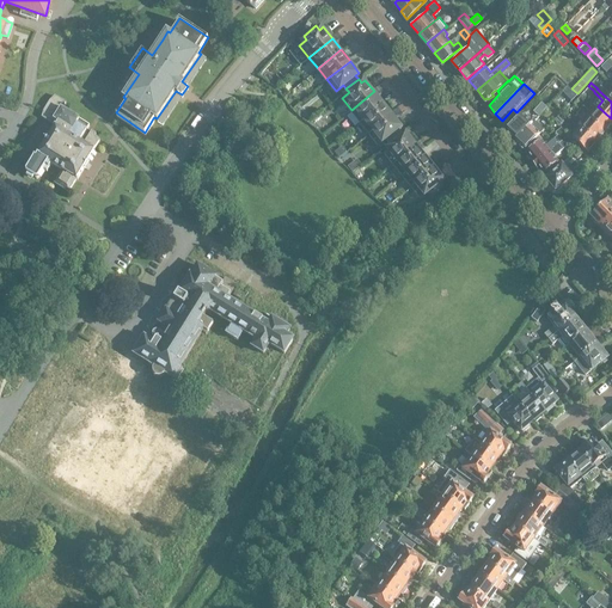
[(601,84),(598,88),(597,88),(611,102),(611,90),(611,92),(601,84)]
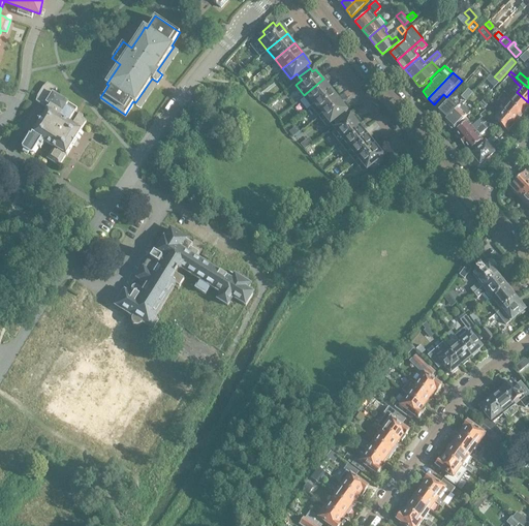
[(498,81),(493,75),(490,80),(495,84),(498,81)]
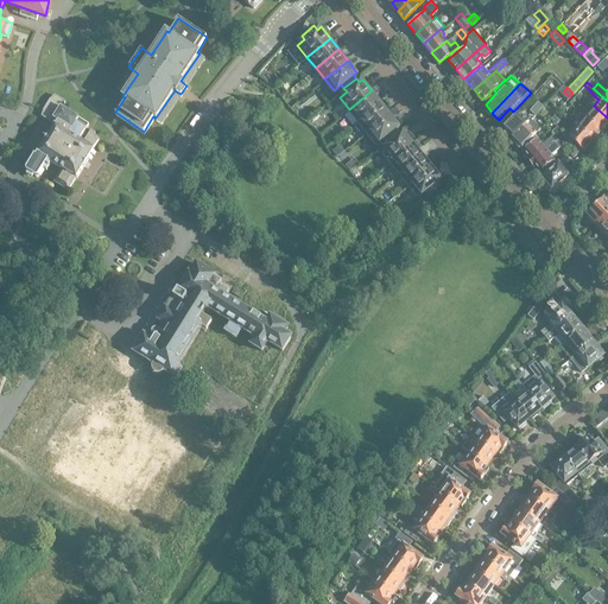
[(372,90),(349,109),(358,120),(381,102),(372,90)]
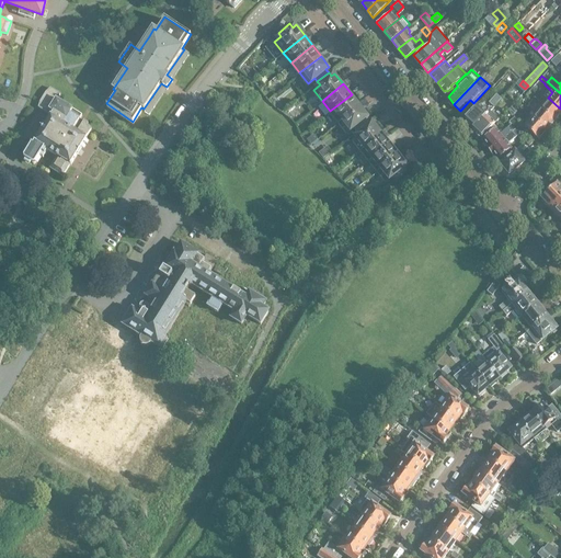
[(52,113),(34,143),(33,141),(24,156),(33,161),(34,161),(35,161),(41,152),(43,155),(47,148),(57,155),(50,166),(63,174),(70,162),(71,162),(87,136),(86,135),(91,126),(87,123),(89,121),(84,118),(84,120),(80,116),(82,113),(76,109),(57,98),(60,91),(50,86),(46,90),(41,99),(38,105),(52,113)]
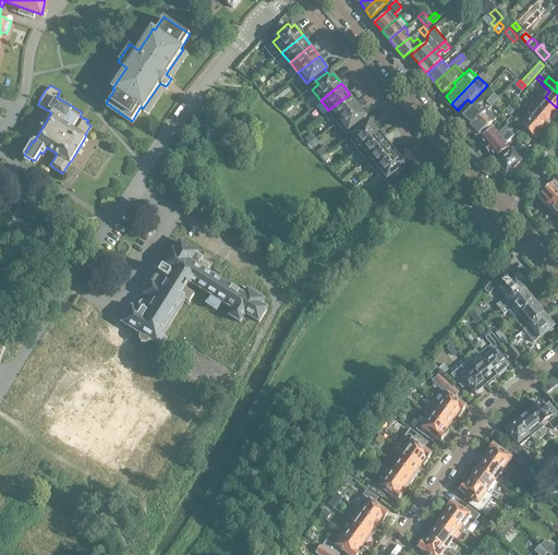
[(490,104),(498,96),(494,92),(486,99),(490,104)]
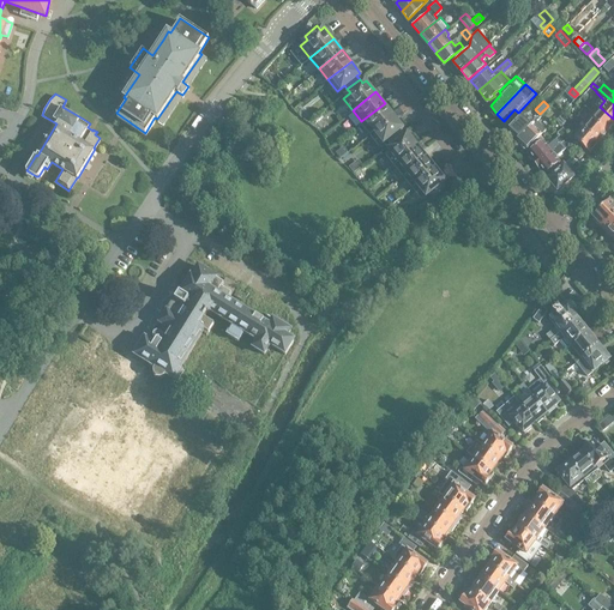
[(385,103),(361,121),(371,133),(393,114),(385,103)]
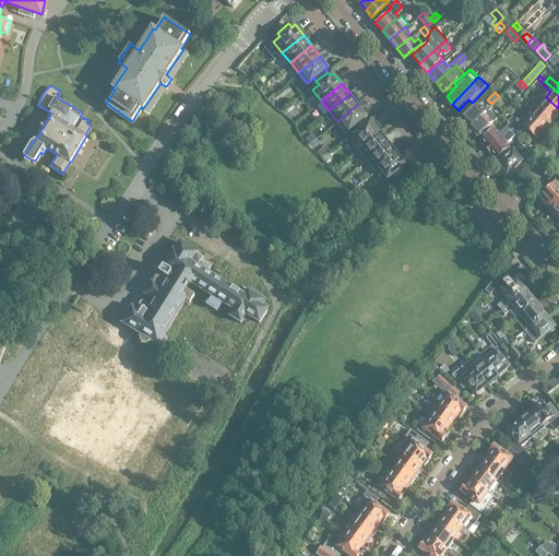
[(533,95),(530,98),(552,119),(558,111),(558,108),(546,97),(542,103),(533,95)]
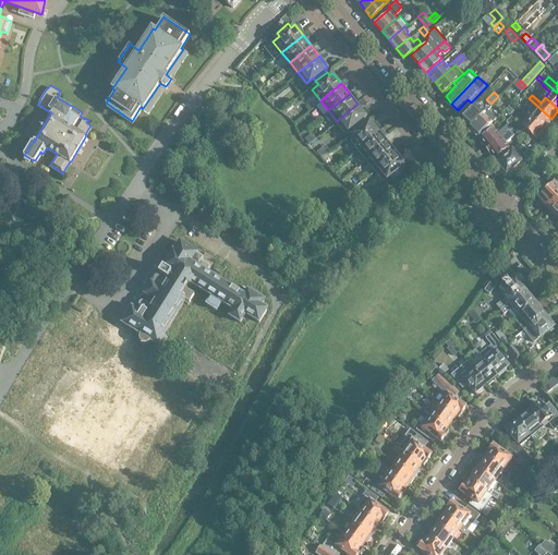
[(552,119),(529,98),(525,103),(534,110),(530,115),(544,128),(552,119)]
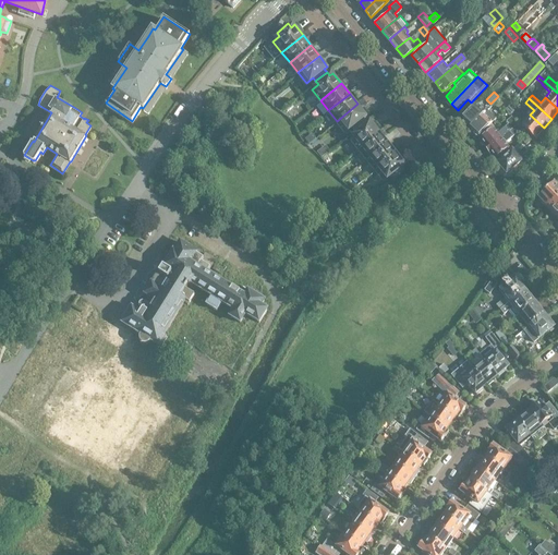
[(463,116),(472,124),(484,111),(485,110),(476,101),(463,116)]
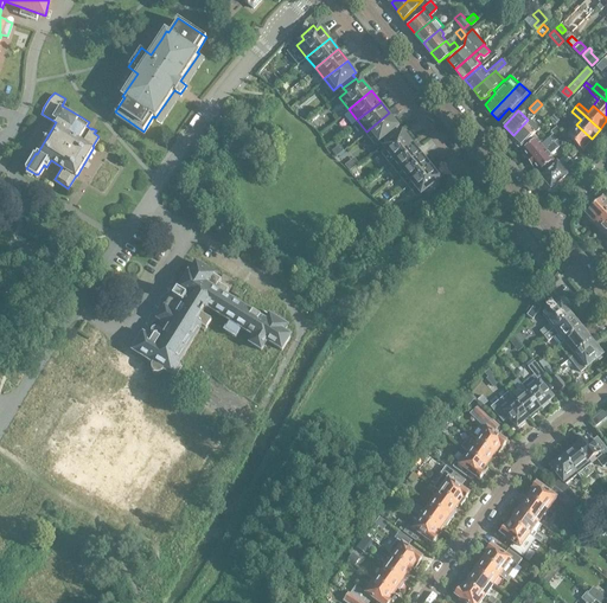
[(554,111),(550,116),(555,122),(560,117),(554,111)]
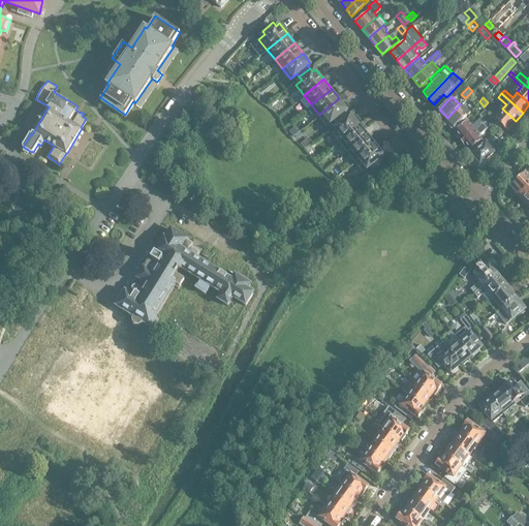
[(339,98),(319,115),(327,124),(333,120),(336,123),(346,115),(344,112),(347,109),(339,98)]
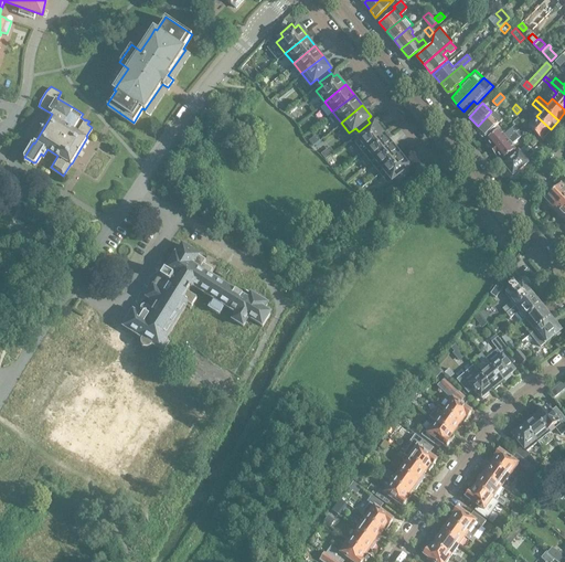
[(490,113),(478,126),(476,128),(484,136),(502,117),(493,109),(491,112),(490,113)]
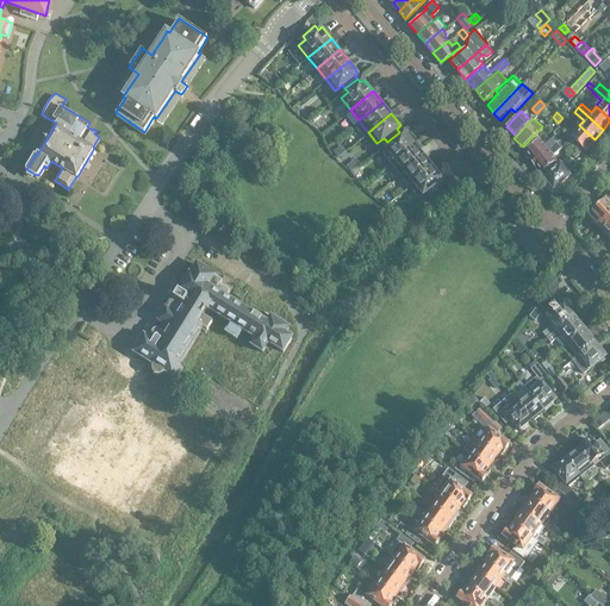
[(540,137),(523,150),(531,161),(566,133),(560,125),(554,130),(556,133),(545,143),(540,137)]
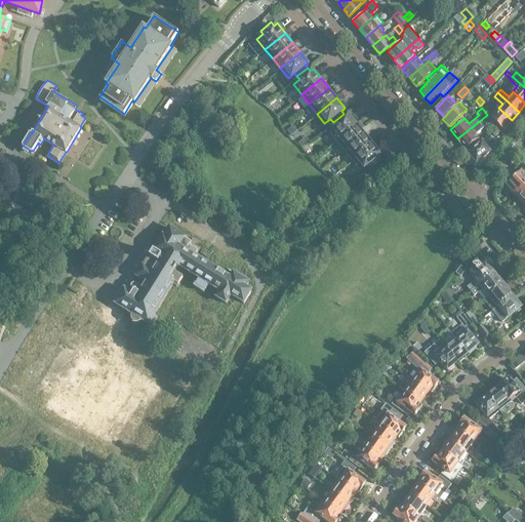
[(512,120),(498,108),(490,117),(505,128),(512,120)]
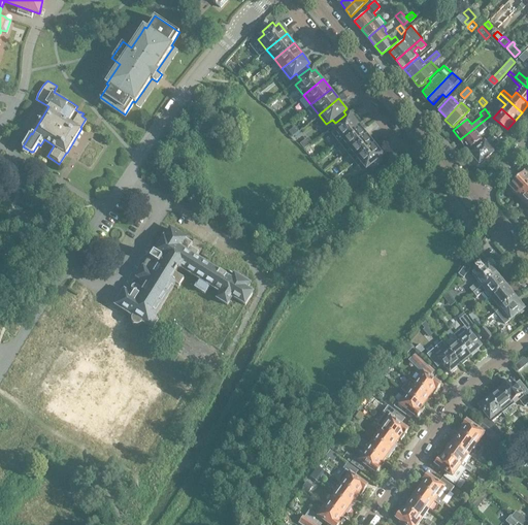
[(345,115),(335,123),(337,126),(331,131),(339,140),(359,125),(352,115),(348,118),(345,115)]
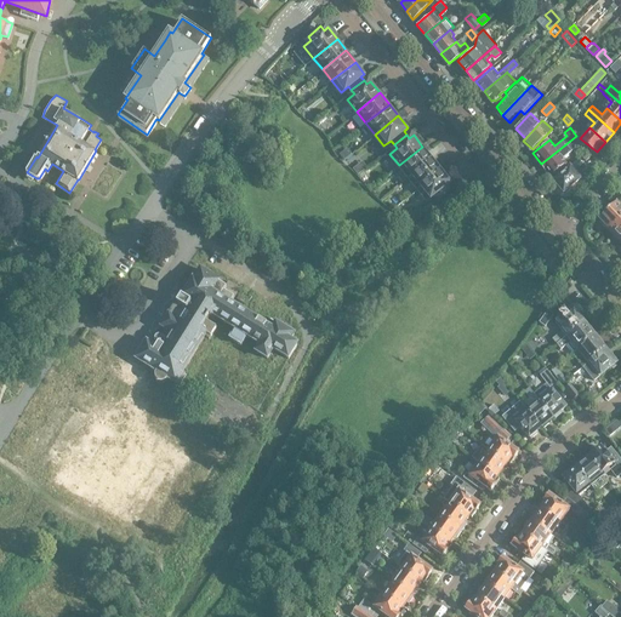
[(576,136),(541,164),(550,173),(567,161),(563,156),(571,149),(581,142),(576,136)]
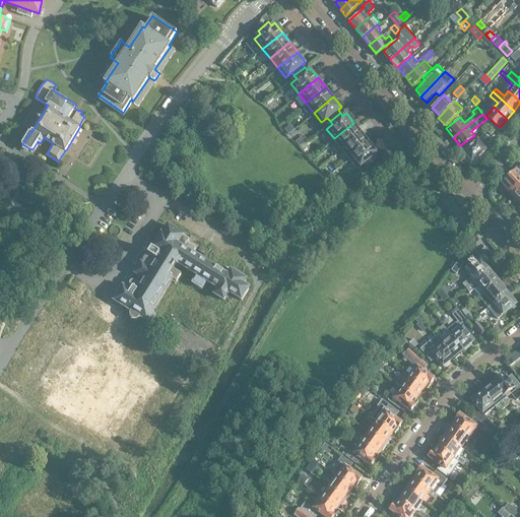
[(353,123),(334,138),(341,148),(362,132),(353,123)]
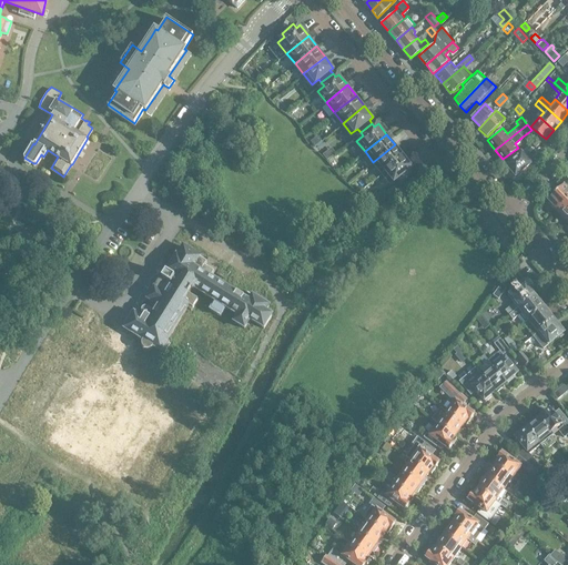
[(395,144),(373,162),(382,172),(403,155),(395,144)]
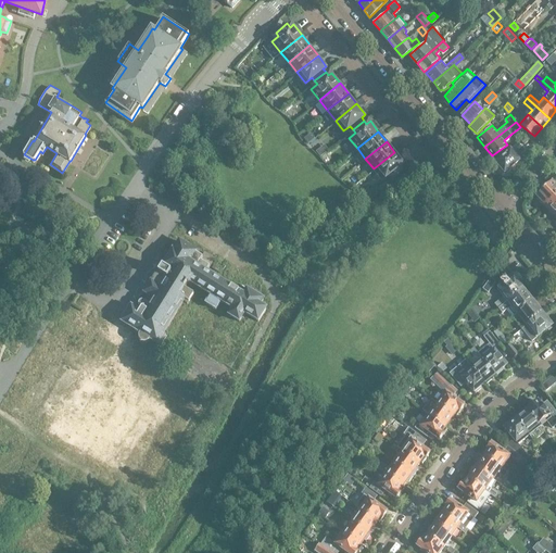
[(328,148),(324,142),(315,149),(319,154),(328,148)]
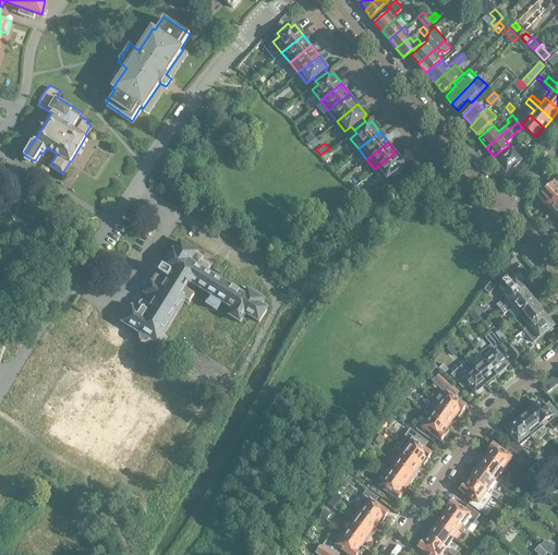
[(517,145),(498,160),(507,171),(525,156),(517,145)]
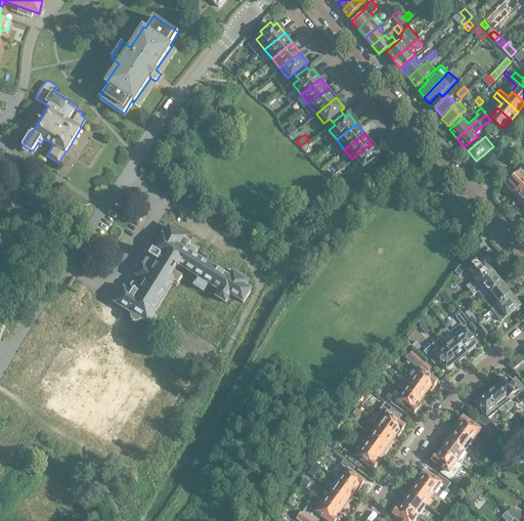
[(372,143),(352,159),(360,169),(366,164),(369,167),(380,160),(377,156),(380,153),(372,143)]
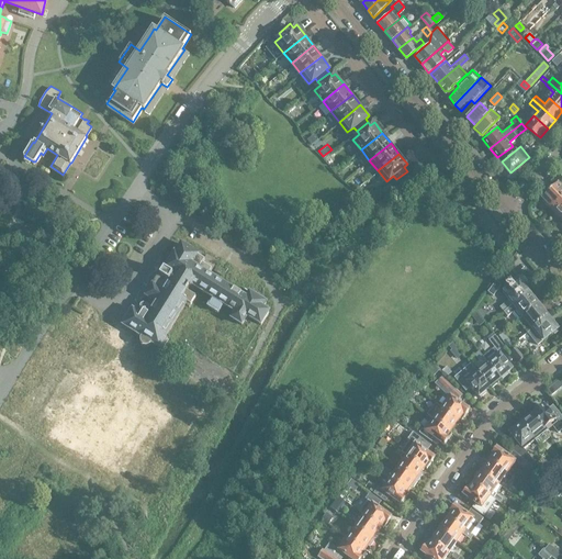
[(561,178),(543,197),(552,207),(561,197),(561,178)]
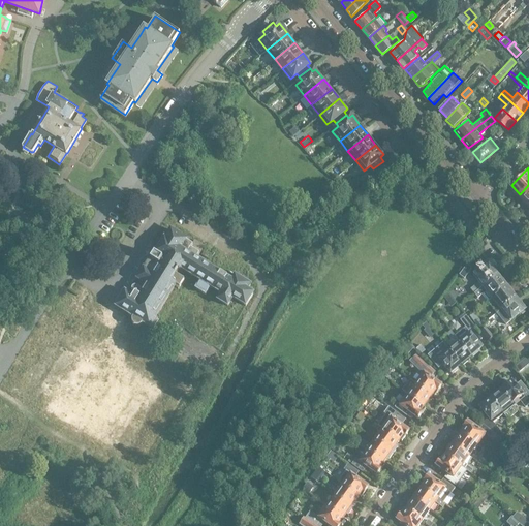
[(528,185),(520,194),(528,203),(528,202),(528,185)]
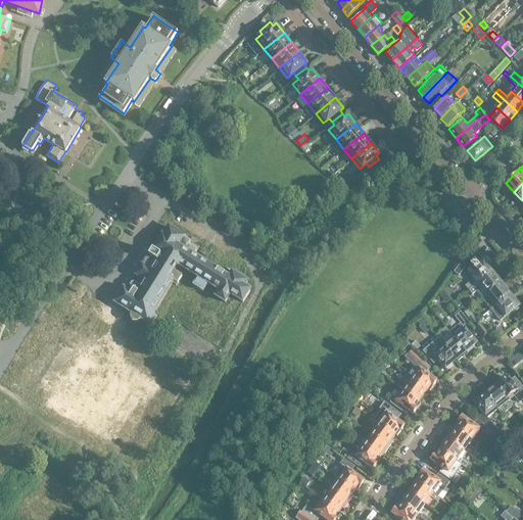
[(186,235),(180,231),(170,225),(163,234),(154,248),(153,247),(152,249),(154,250),(151,256),(148,254),(136,274),(145,279),(141,285),(138,284),(137,283),(136,284),(135,284),(134,285),(134,287),(134,288),(132,292),(124,287),(115,301),(127,309),(131,312),(131,313),(132,314),(131,315),(132,318),(133,320),(134,320),(136,321),(138,320),(139,320),(140,318),(141,319),(142,318),(150,323),(155,315),(152,313),(174,279),(178,281),(183,273),(180,271),(174,268),(176,264),(178,266),(179,264),(198,276),(192,285),(202,291),(207,281),(220,288),(216,294),(225,300),(230,292),(243,300),(250,289),(244,285),(247,280),(233,271),(230,276),(225,273),(225,272),(219,268),(218,269),(194,253),(201,241),(193,236),(190,240),(185,236),(186,235)]
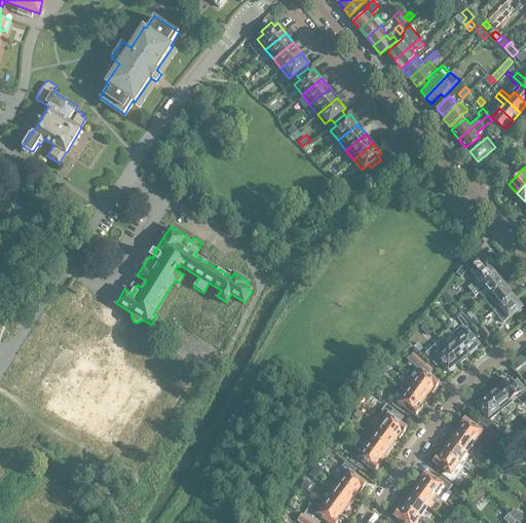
[(470,271),(479,284),(494,271),(485,260),(484,260),(483,259),(480,261),(481,263),(470,271)]
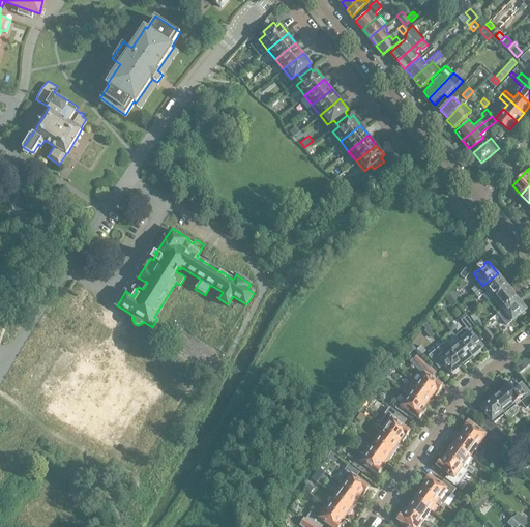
[(464,276),(472,266),(467,262),(460,272),(464,276)]
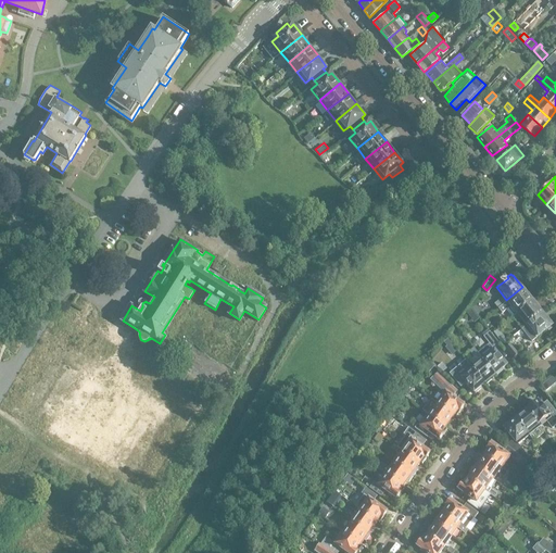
[(522,287),(506,300),(498,306),(503,311),(508,306),(514,313),(516,311),(533,298),(527,290),(526,291),(522,287)]
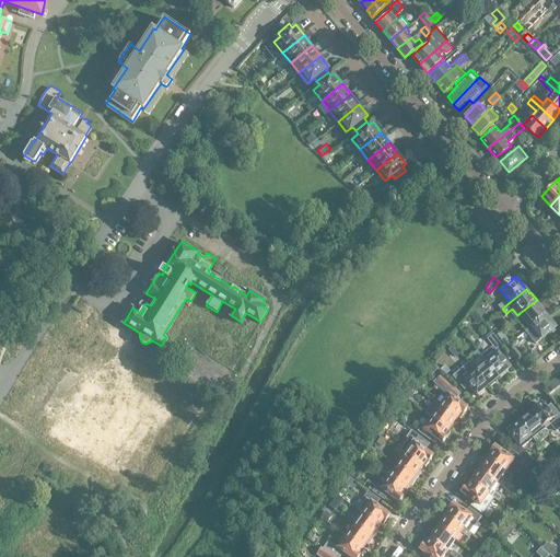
[(537,300),(520,313),(529,326),(546,313),(541,309),(544,308),(537,300)]
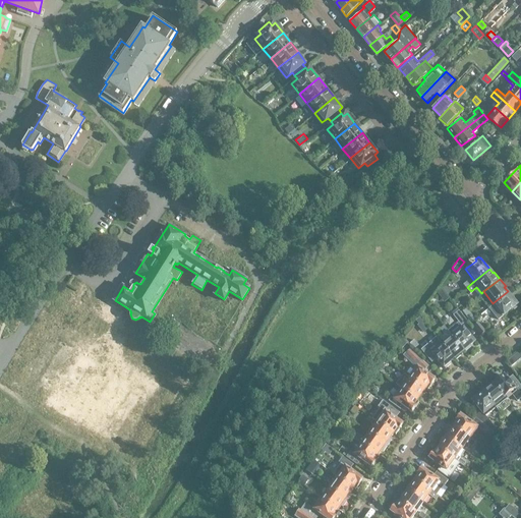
[(439,289),(446,298),(453,293),(446,284),(439,289)]
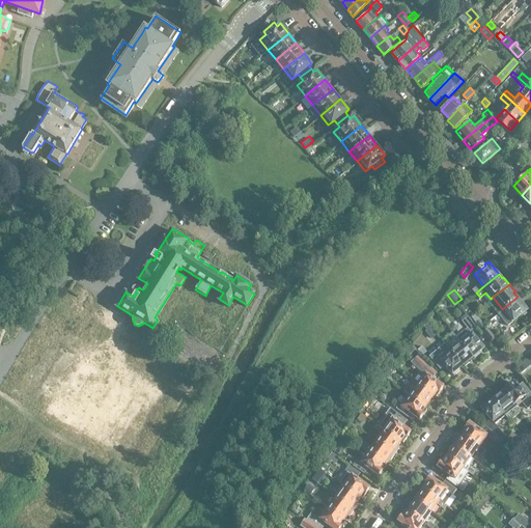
[(518,297),(502,309),(511,321),(523,311),(524,313),(527,310),(526,309),(527,308),(518,297)]
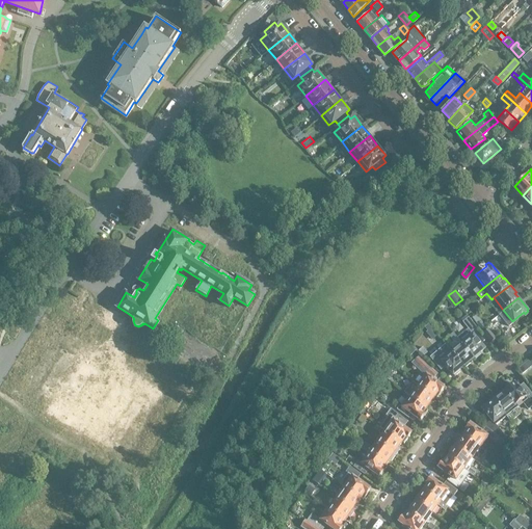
[(469,326),(457,336),(461,341),(474,355),(484,347),(470,329),(476,325),(469,315),(462,320),(469,326)]
